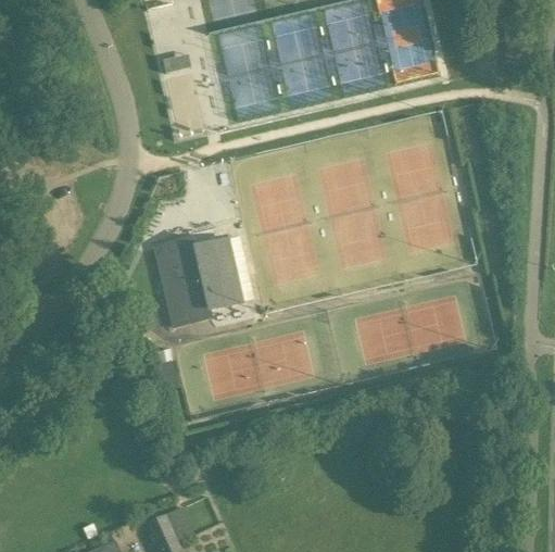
[(164,54),(167,69),(191,64),(189,50),(164,54)]
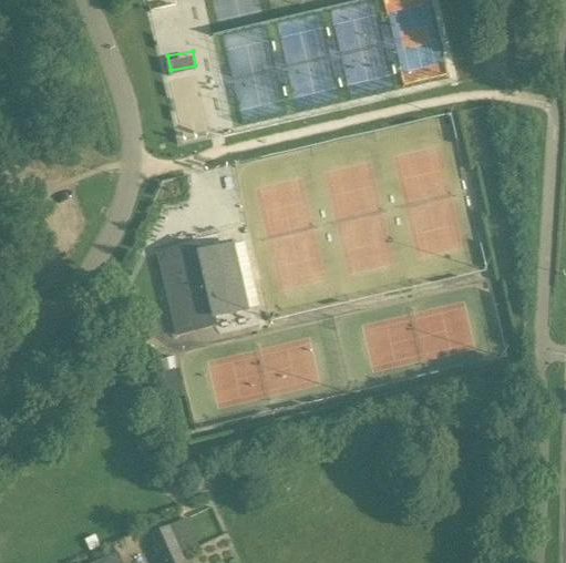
[(157,253),(176,334),(216,324),(215,316),(248,308),(233,243),(205,249),(203,242),(157,253)]
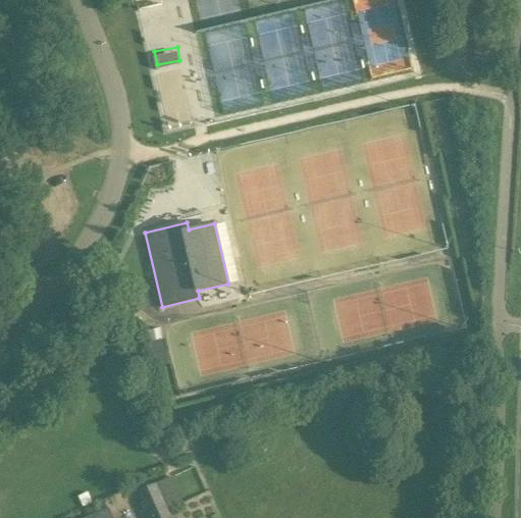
[(172,517),(168,508),(183,501),(170,474),(137,489),(148,517),(172,517)]
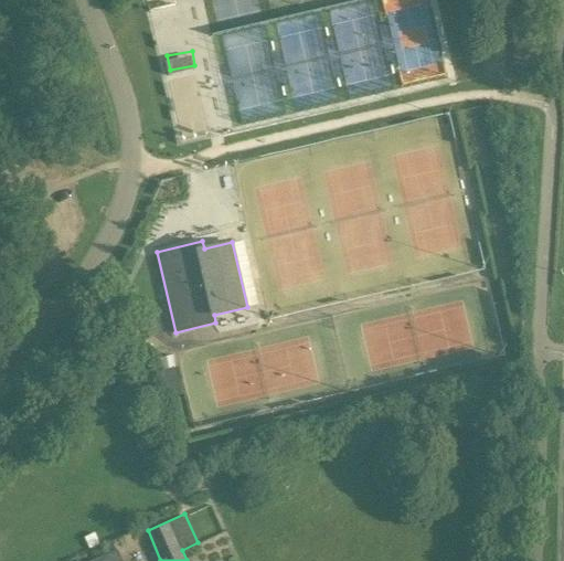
[(121,560),(117,549),(85,560),(121,560)]
